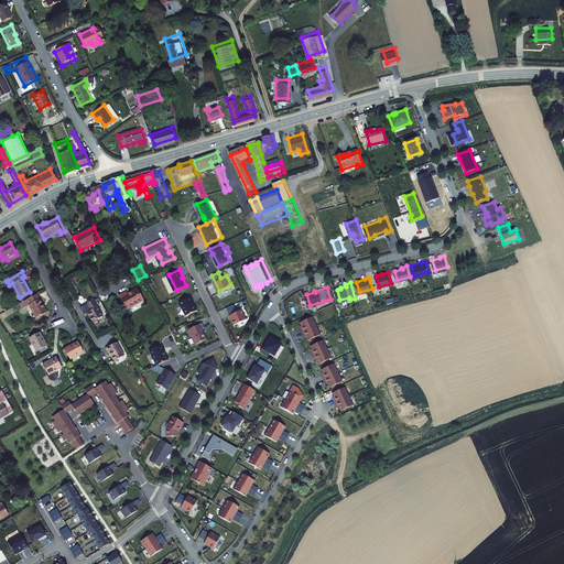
[(129,291),(121,295),(129,310),(147,301),(140,289),(130,294),(129,291)]
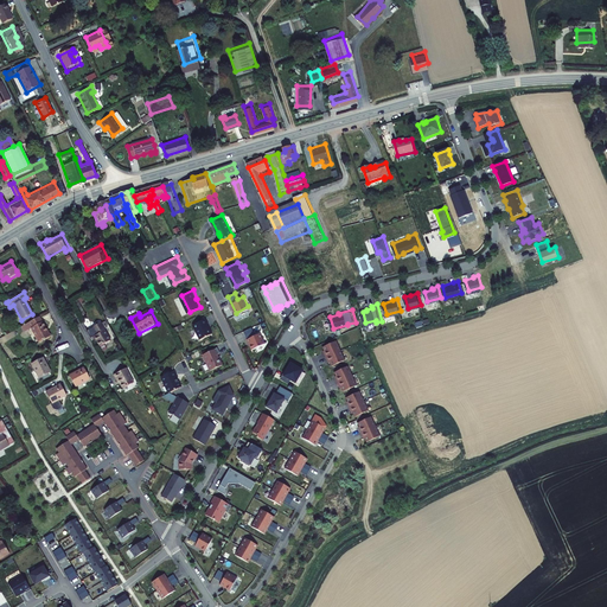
[(39,317),(24,326),(27,331),(31,328),(39,343),(50,337),(39,317)]
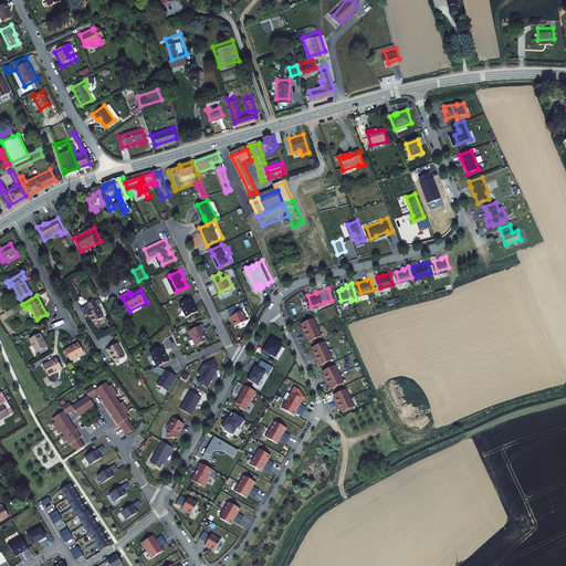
[(189,317),(200,312),(197,305),(196,305),(195,302),(196,302),(196,301),(192,295),(181,301),(189,317)]
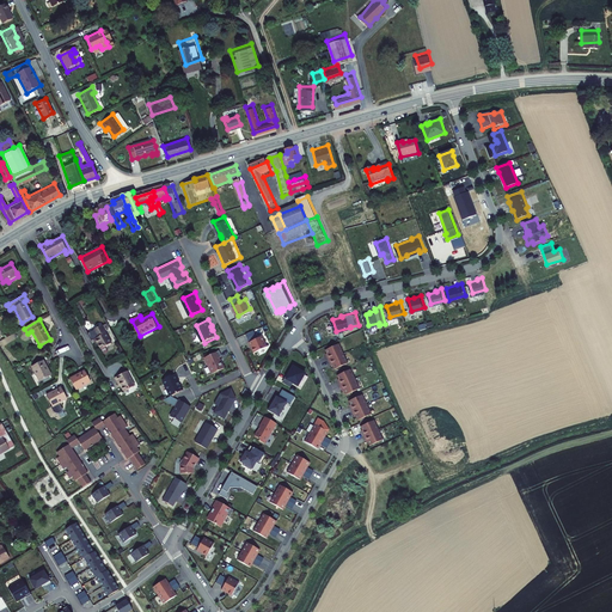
[(103,325),(93,330),(98,337),(96,338),(102,349),(111,343),(103,325)]
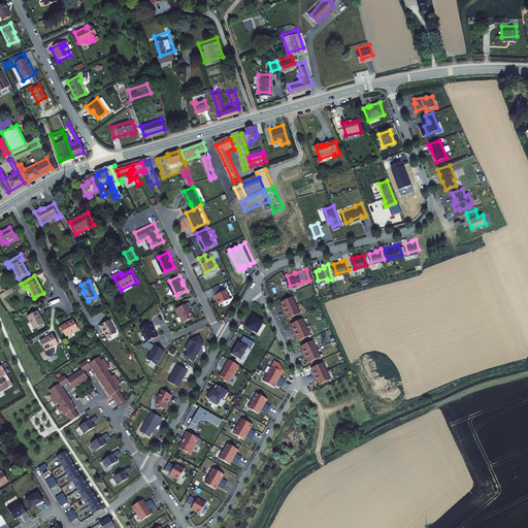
[(219,284),(213,287),(222,301),(231,296),(227,288),(222,290),(219,284)]
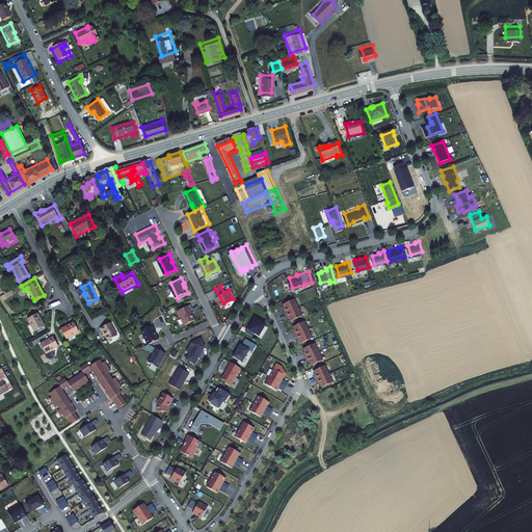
[(286,307),(288,311),(300,304),(296,296),(285,301),(286,304),(287,307),(286,307)]
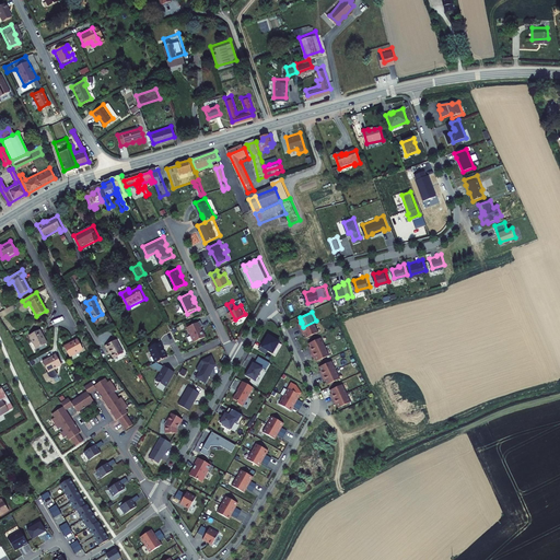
[(197,340),(208,335),(202,325),(205,324),(202,319),(189,326),(197,340)]
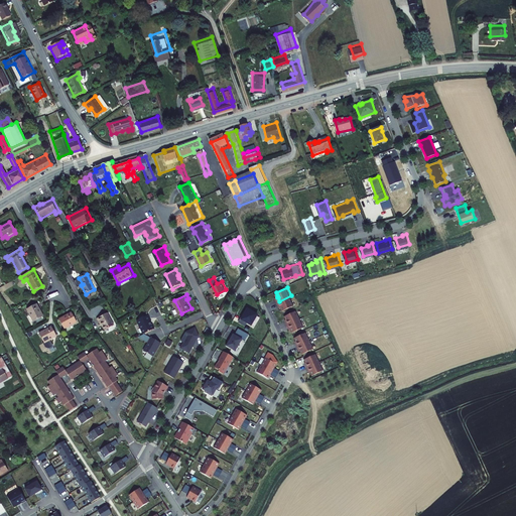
[(295,303),(291,295),(279,301),(280,304),(281,304),(282,305),(283,308),(295,303)]
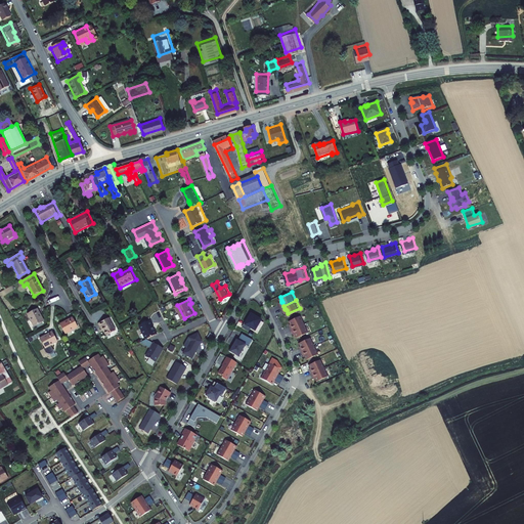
[(36,308),(26,313),(33,326),(43,320),(36,308)]
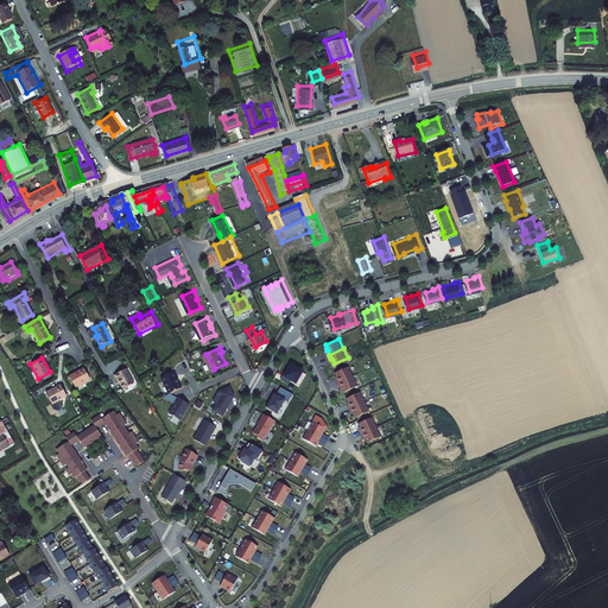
[(293,361),(284,378),(291,382),(293,378),(298,380),(305,368),(293,361)]
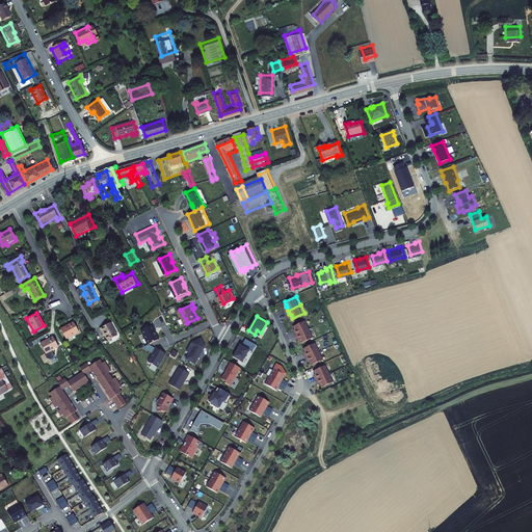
[(296,328),(298,333),(311,326),(307,318),(295,323),(296,326),(297,328),(296,328)]
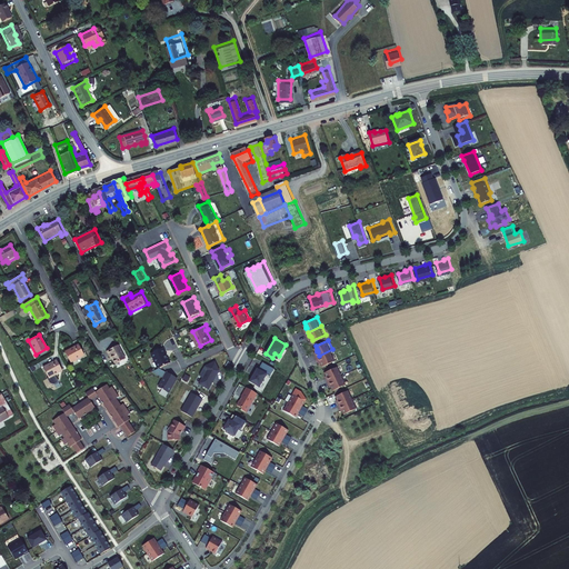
[(77,343),(63,351),(69,361),(83,353),(77,343)]
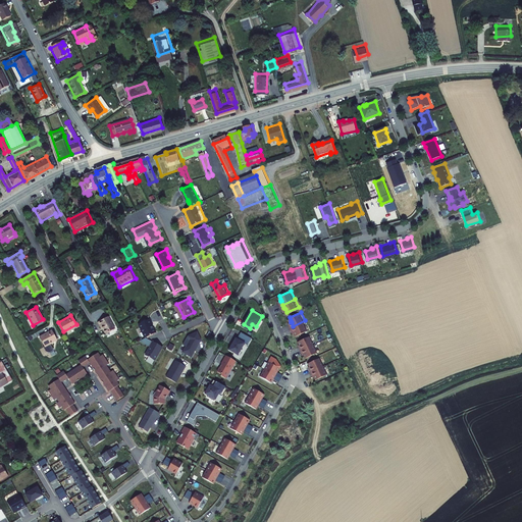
[(99,323),(102,327),(103,327),(105,330),(108,335),(116,330),(110,318),(99,323)]
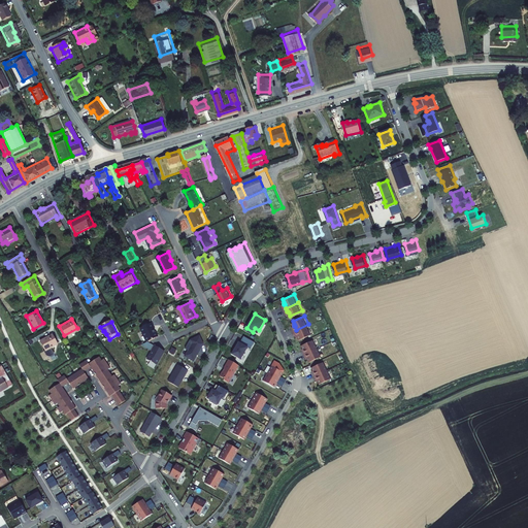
[(151,341),(160,336),(156,330),(157,329),(154,323),(142,328),(150,342),(151,341)]
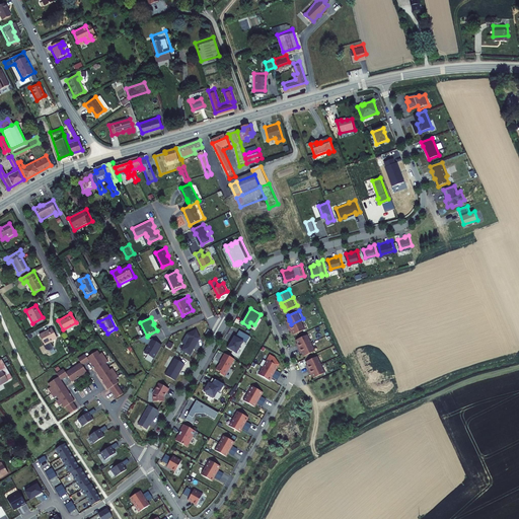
[(307,326),(303,318),(291,324),(292,327),(293,327),(294,328),(296,331),(307,326)]
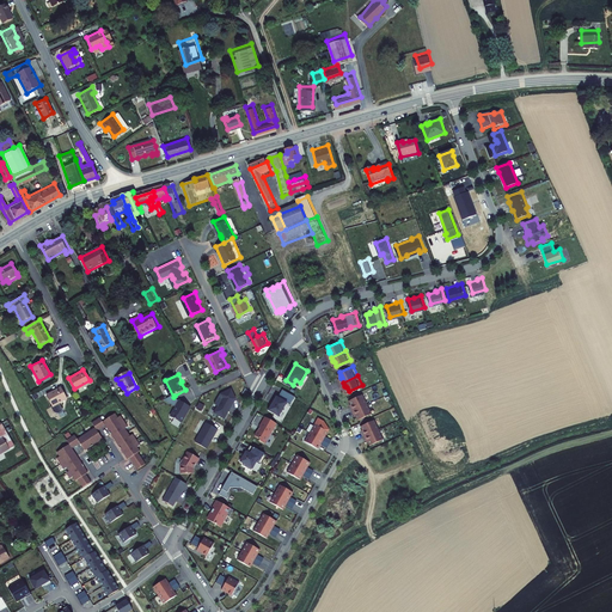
[(297,393),(285,386),(281,395),(279,393),(275,401),(274,401),(270,408),(282,414),(289,399),(292,402),(297,393)]
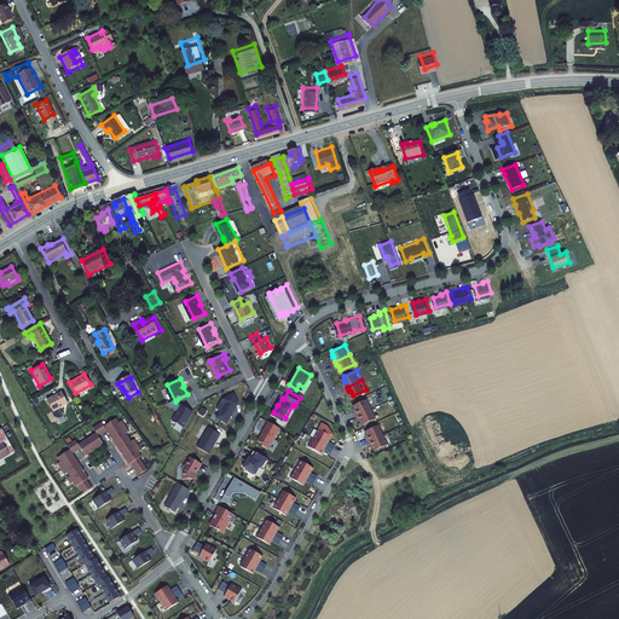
[(61,392),(45,400),(51,411),(50,412),(55,420),(59,421),(64,418),(58,408),(67,403),(61,392)]
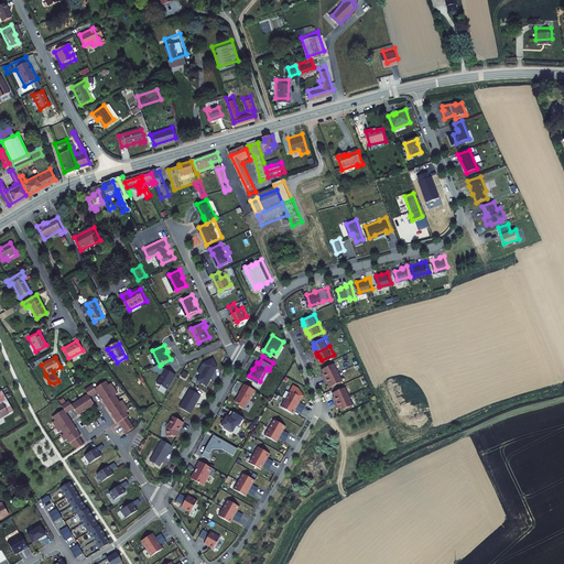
[(202,373),(199,380),(209,384),(218,365),(213,358),(203,364),(198,371),(202,373)]
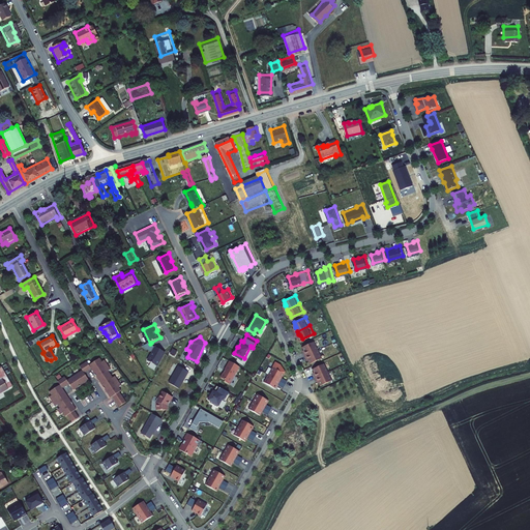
[(306,351),(307,354),(321,348),(317,340),(304,346),(306,349),(307,350),(306,351)]
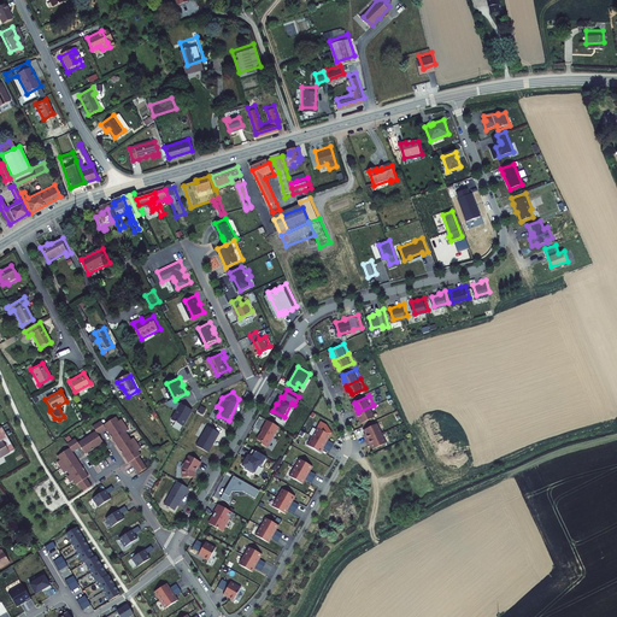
[(180,409),(175,418),(186,425),(195,409),(189,405),(191,405),(184,401),(183,403),(180,409)]
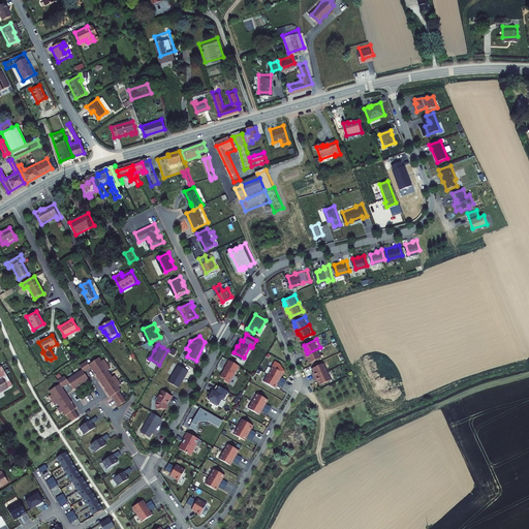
[(324,355),(320,347),(307,353),(309,358),(310,356),(311,359),(312,362),(324,355)]
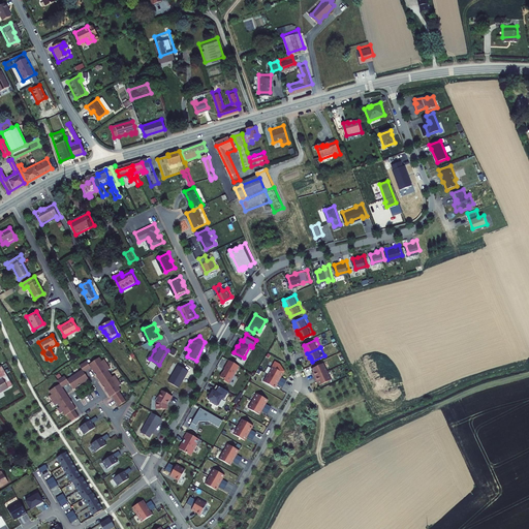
[(175,356),(177,350),(172,348),(168,353),(175,356)]
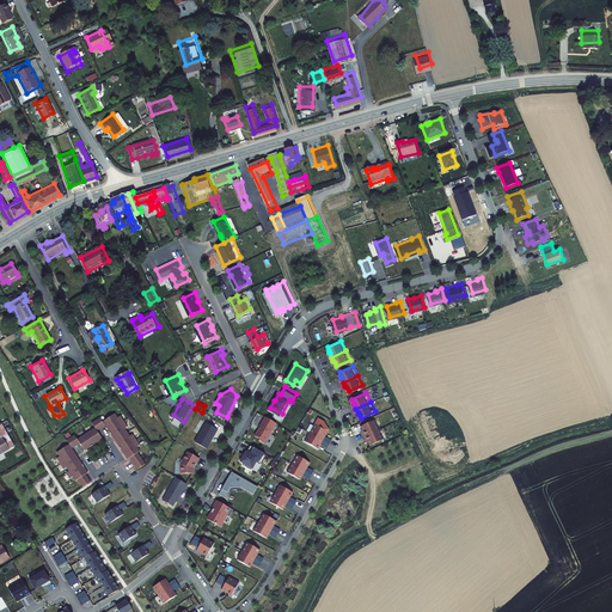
[(87,488),(95,482),(90,475),(92,473),(87,465),(81,458),(78,453),(75,448),(83,444),(89,451),(93,447),(99,442),(105,439),(101,432),(105,429),(109,427),(122,446),(127,454),(132,459),(134,458),(141,470),(150,464),(141,452),(144,451),(141,447),(144,445),(136,434),(134,436),(129,429),(132,427),(124,416),(122,417),(118,414),(106,422),(104,418),(96,423),(98,428),(81,440),(78,435),(71,440),(73,445),(61,453),(63,457),(61,459),(68,470),(71,467),(73,471),(71,473),(74,478),(77,477),(79,481),(81,479),(87,488)]
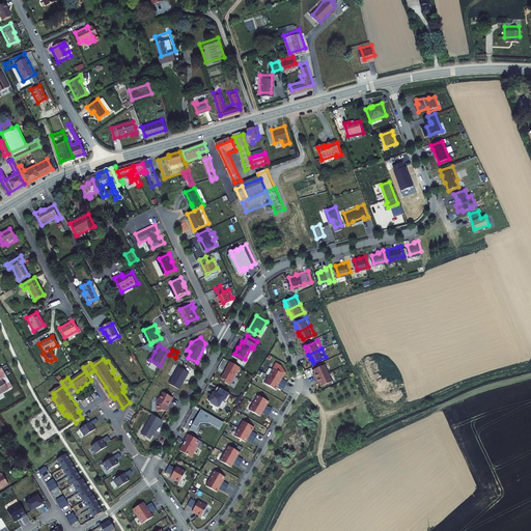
[(243,365),(234,360),(232,365),(230,364),(227,368),(228,368),(224,375),(228,379),(227,380),(232,383),(243,365)]
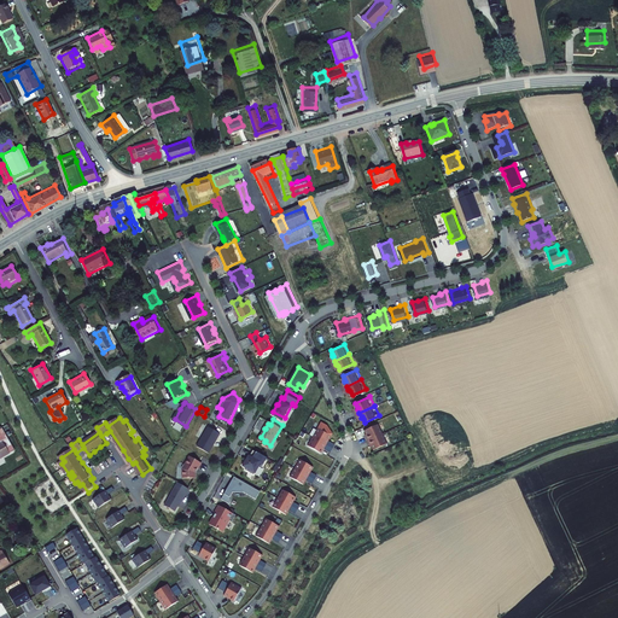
[(369,436),(372,439),(386,432),(382,423),(374,426),(368,430),(369,433),(371,435),(369,436)]
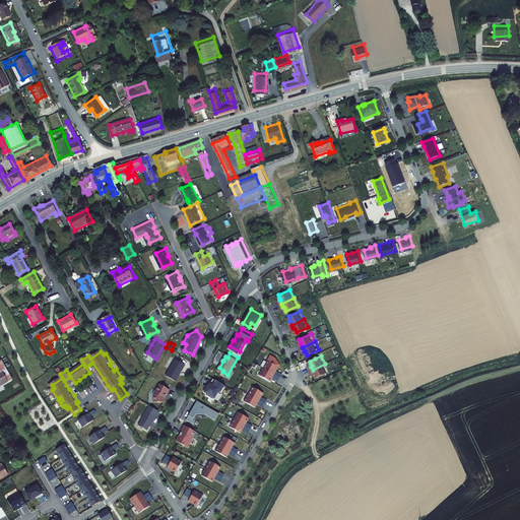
[(280,364),(270,358),(266,366),(276,371),(280,364)]
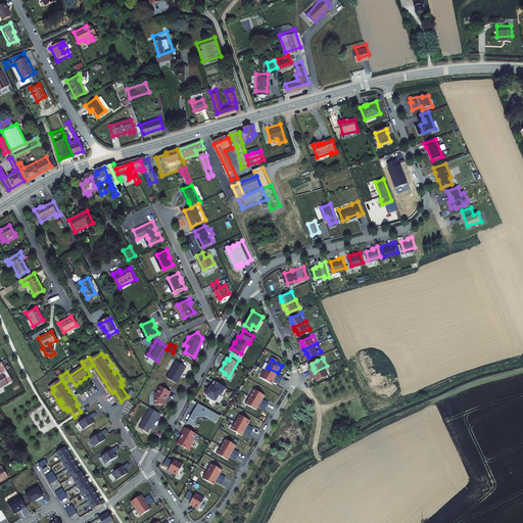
[(188,366),(178,361),(170,378),(181,383),(185,374),(184,373),(186,370),(187,370),(188,366)]
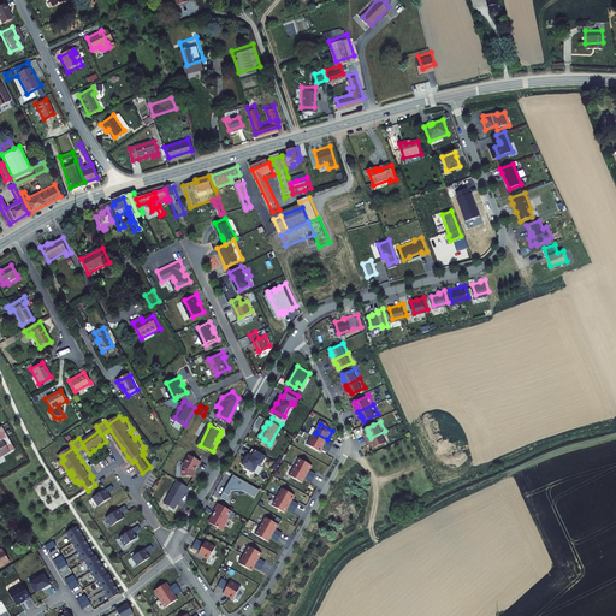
[(1,426),(0,426),(0,456),(15,448),(1,426)]
